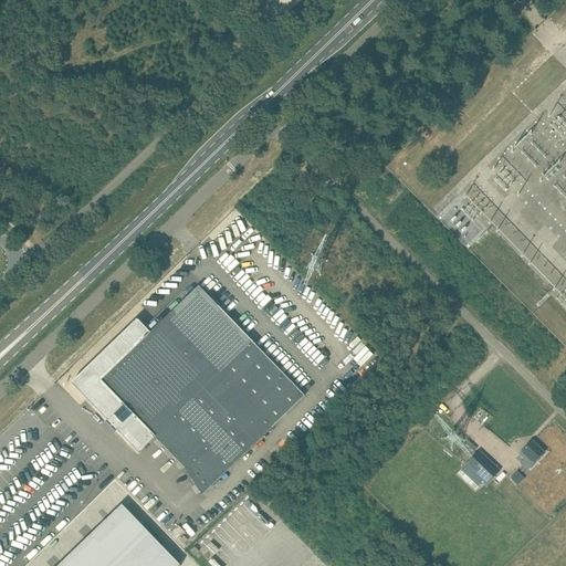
[(107,420),(107,421),(108,421),(114,417),(122,425),(116,430),(117,431),(138,453),(152,440),(155,437),(185,469),(201,495),(305,396),(198,286),(149,334),(137,321),(72,384),(107,420)]
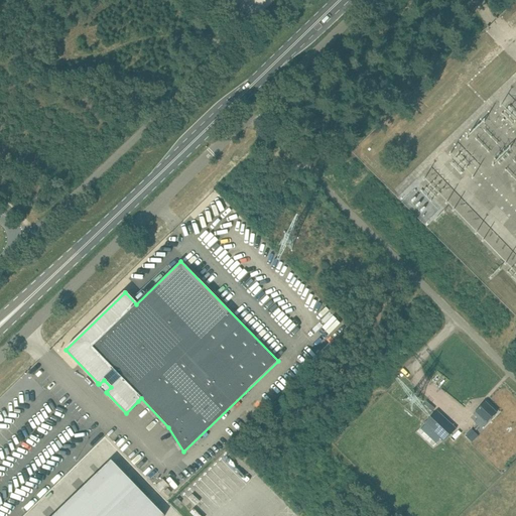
[(474,414),(480,419),(480,420),(477,423),(482,428),(496,413),(485,402),(474,414)]
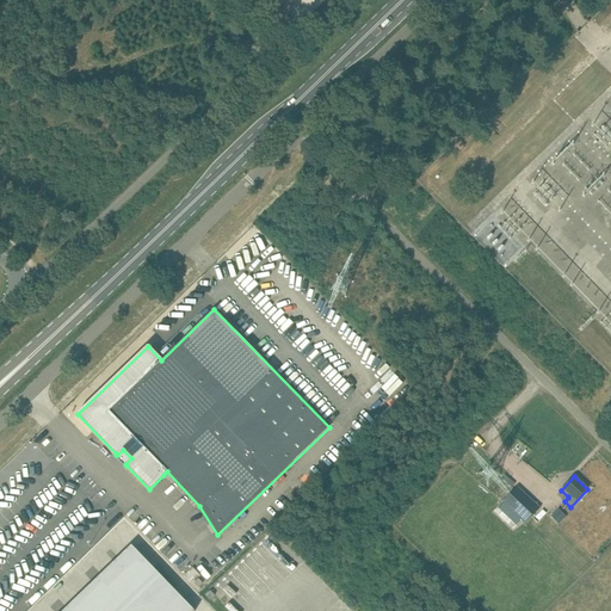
[(503,503),(525,524),(539,508),(517,486),(503,503)]
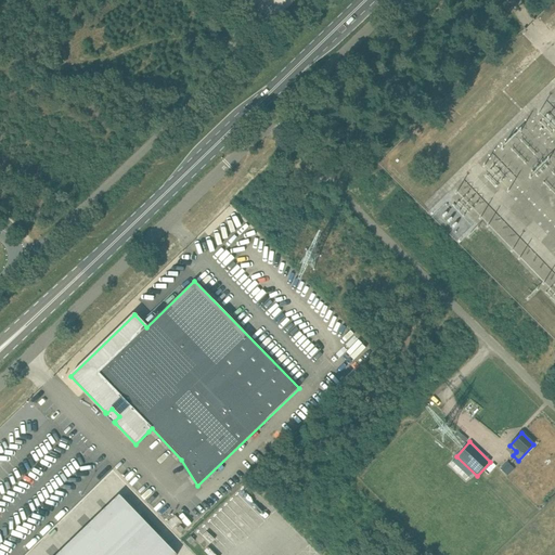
[(507,462),(500,469),(507,476),(514,469),(507,462)]
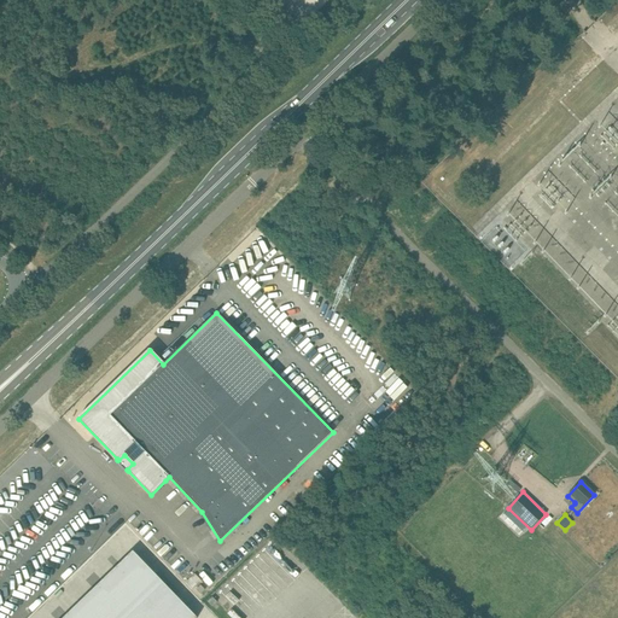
[(269,551),(233,584),(256,610),(263,604),(268,608),(286,592),(284,588),(308,566),(283,538),(269,551)]
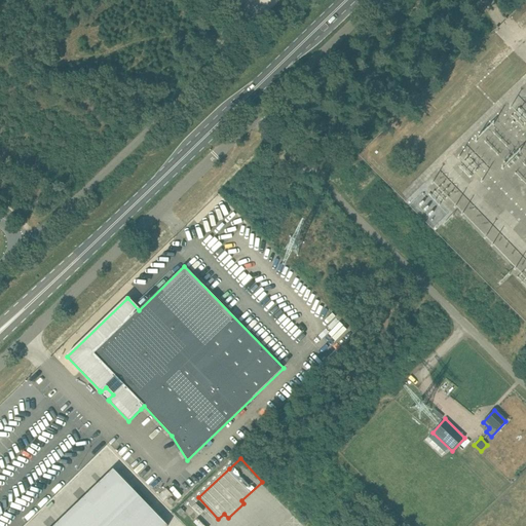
[(167,525),(113,470),(53,525),(167,525)]
